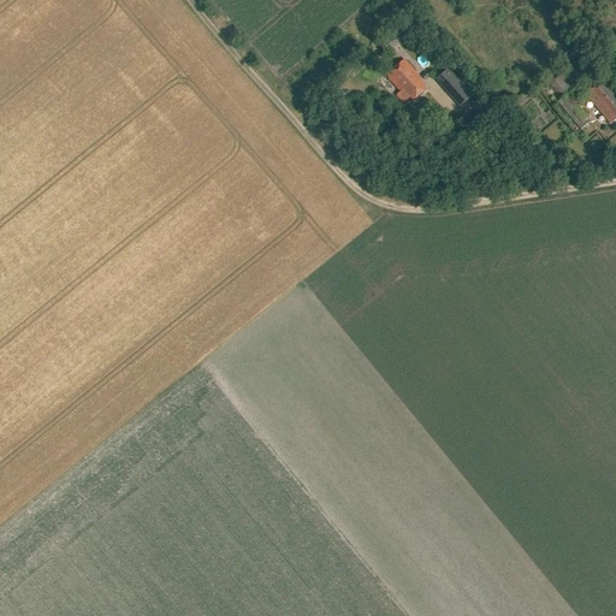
[(378,46),(386,55),(400,43),(391,34),(378,46)]
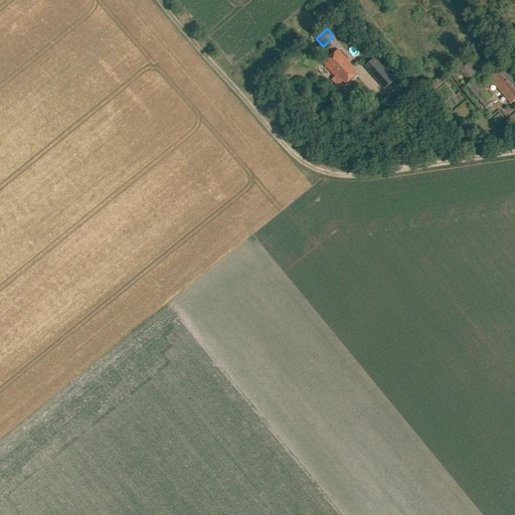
[(351,65),(338,51),(323,65),(336,78),(332,81),(337,88),(343,82),(346,86),(356,75),(353,72),(354,71),(349,66),(351,65)]
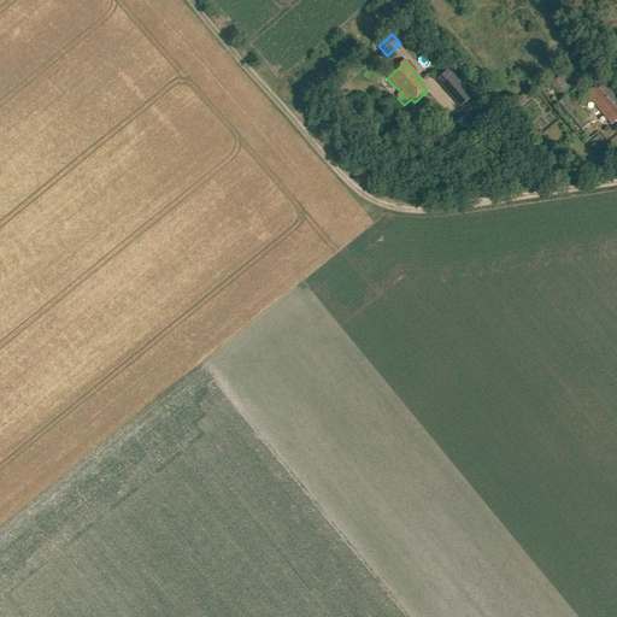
[(562,99),(558,103),(581,130),(591,122),(569,94),(577,87),(565,71),(564,72),(559,66),(546,78),(562,99)]
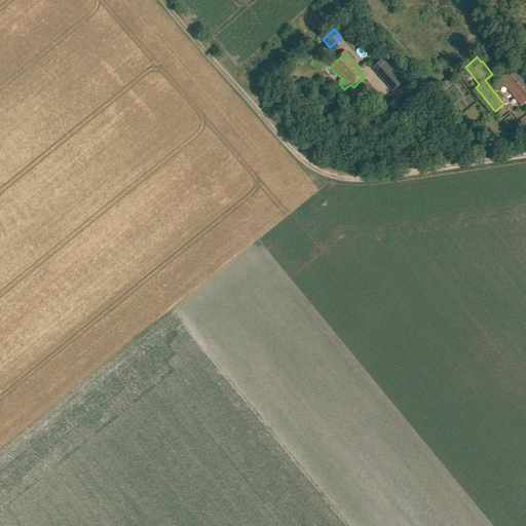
[(525,103),(525,81),(515,69),(500,81),(522,107),(525,103)]
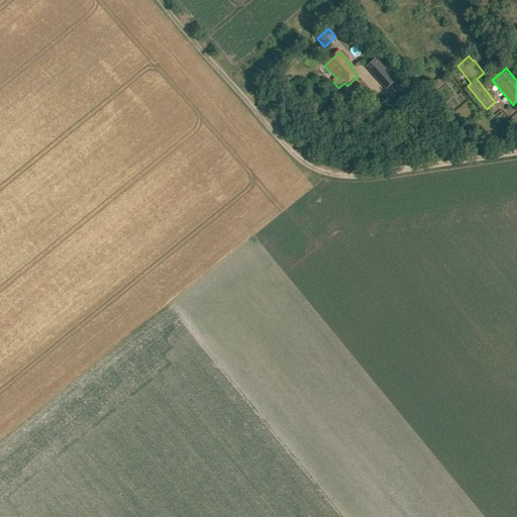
[(388,69),(379,77),(389,89),(398,80),(388,69)]
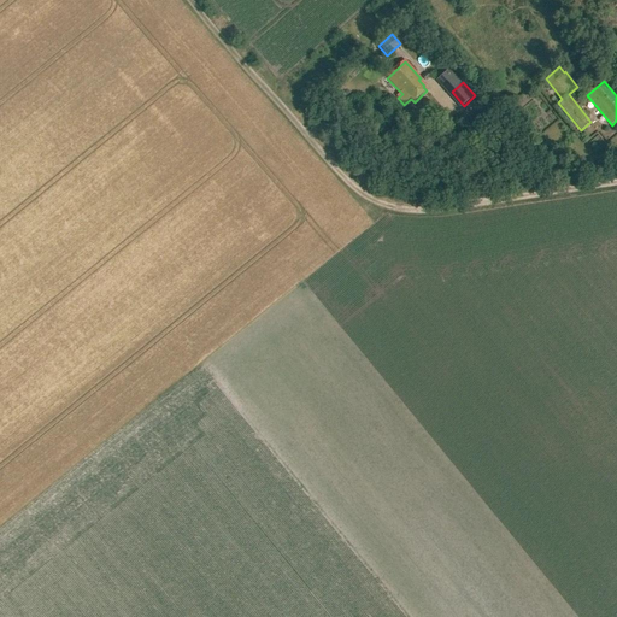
All buildings are outlined.
